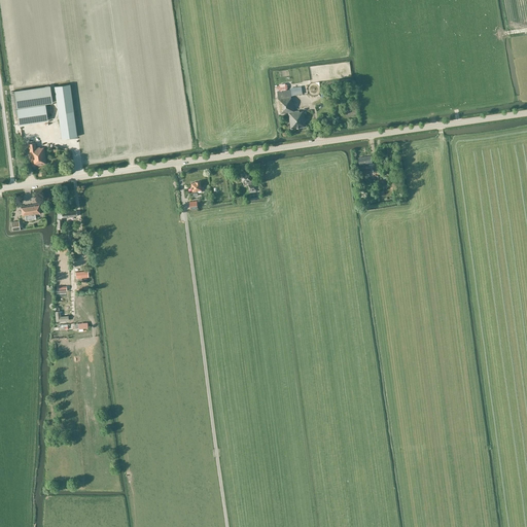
[(70,84),(55,86),(58,113),(73,111),(70,84)]
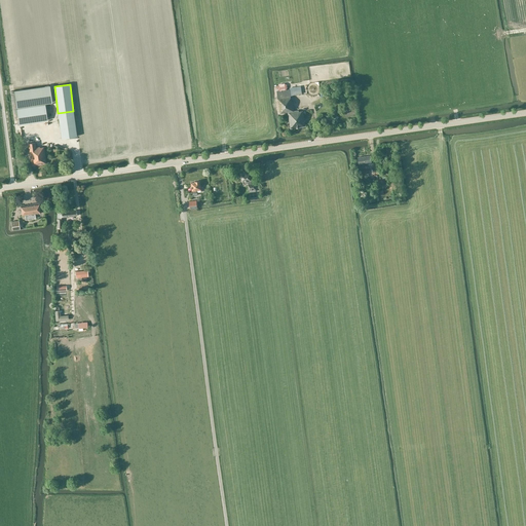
[(49,117),(47,117),(46,109),(48,109),(47,104),(52,103),(50,86),(14,91),(16,109),(20,124),(47,120),(49,119),(49,117)]
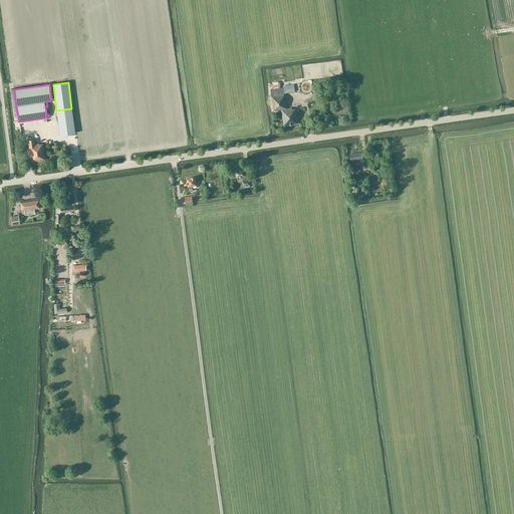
[(287,92),(295,91),(294,84),(286,85),(287,92)]
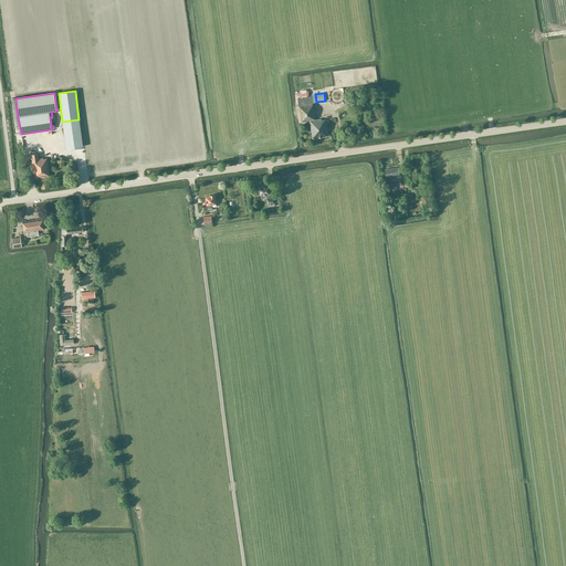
[(310,121),(310,122),(311,121),(316,121),(316,119),(314,108),(312,96),(299,98),(302,122),(310,121)]
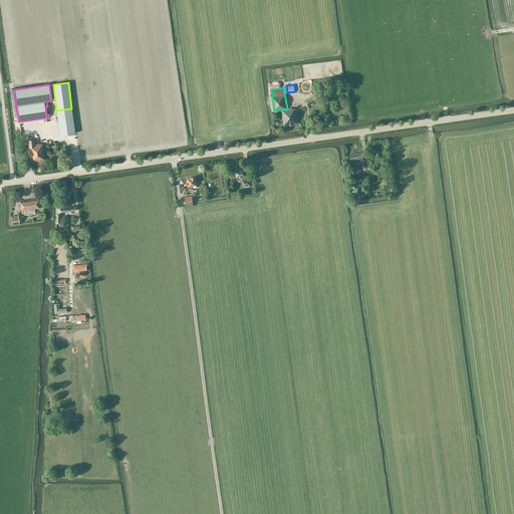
[(71,108),(56,110),(60,136),(75,134),(71,108)]
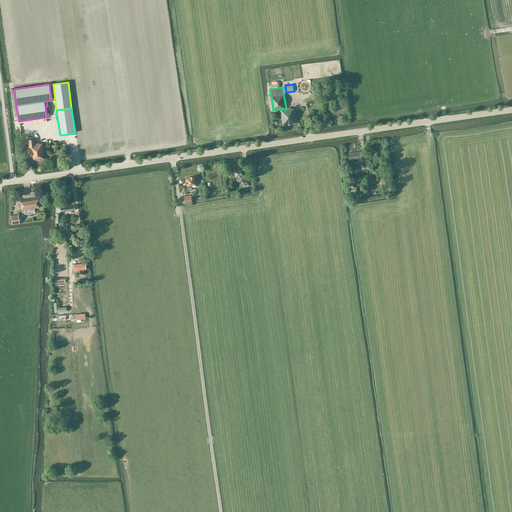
[(291,108),(286,108),(286,109),(281,109),(280,110),(283,125),(297,123),(295,108),(291,109),(291,108)]
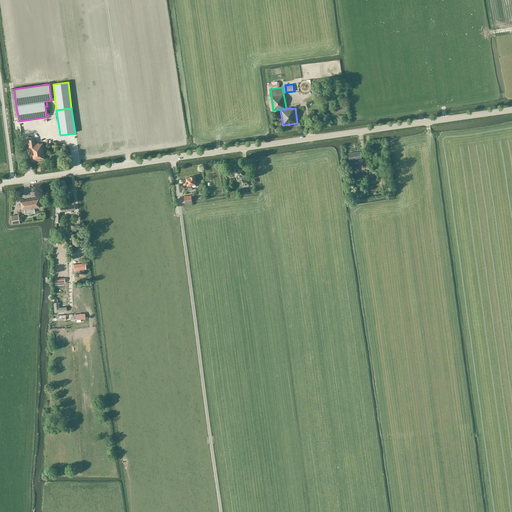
[(30,161),(45,159),(42,143),(39,144),(39,143),(35,143),(35,139),(27,140),(30,161)]
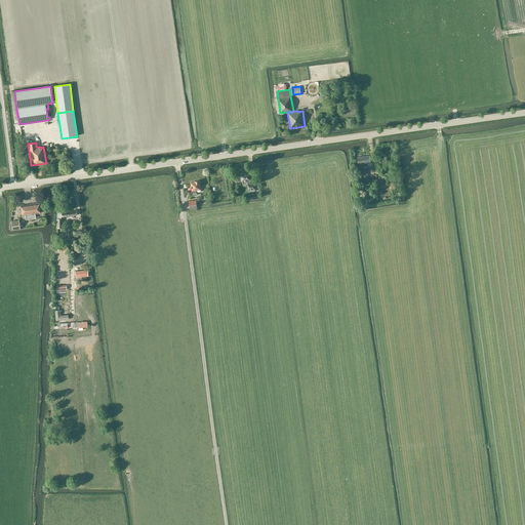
[(358,164),(371,162),(370,155),(357,157),(358,164)]
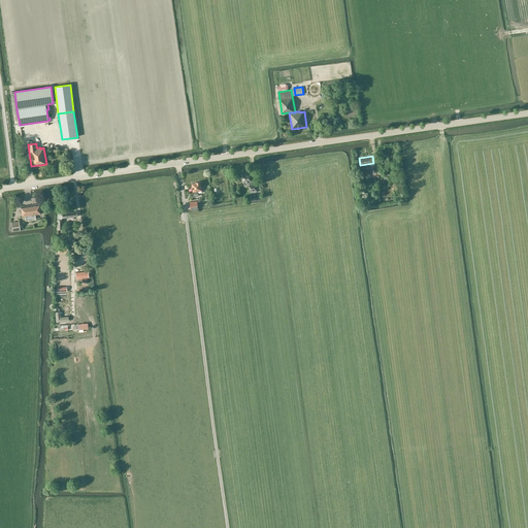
[(253,185),(252,182),(253,182),(252,173),(241,174),(242,183),(249,183),(250,191),(257,190),(256,185),(253,185)]
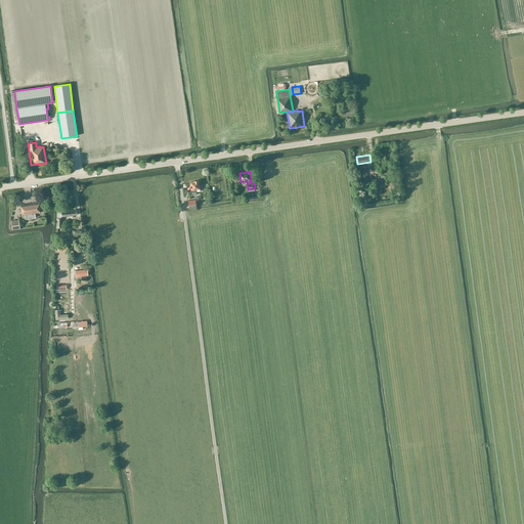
[(197,190),(201,189),(200,181),(193,181),(190,182),(191,190),(192,190),(192,192),(197,192),(197,190)]
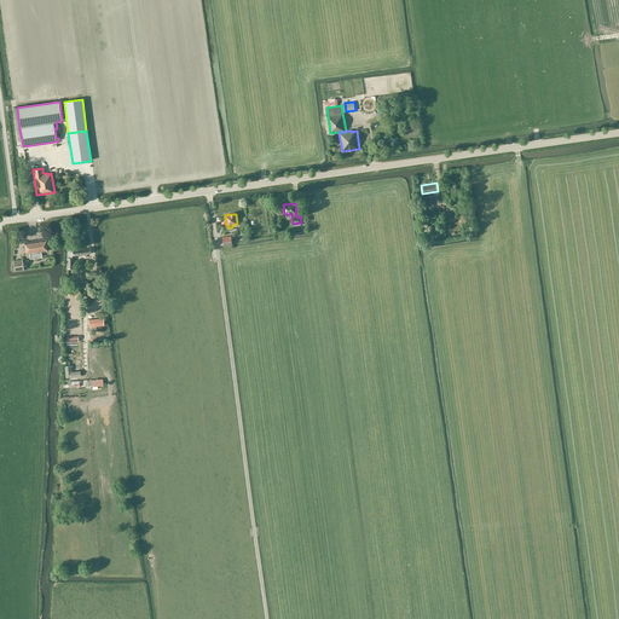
[(232,246),(231,236),(223,237),(224,247),(232,246)]
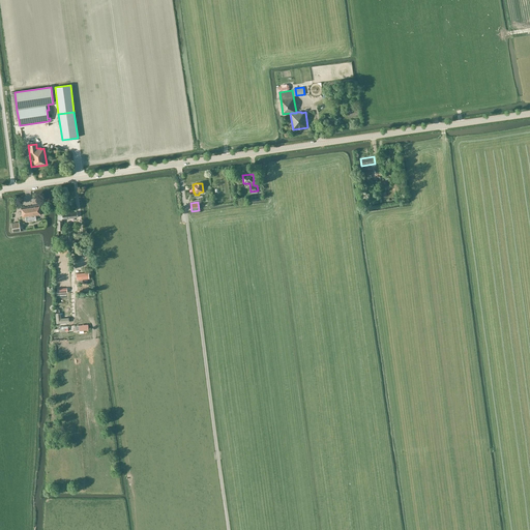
[(35,216),(40,215),(39,205),(21,207),(22,217),(25,217),(26,222),(36,219),(35,216)]
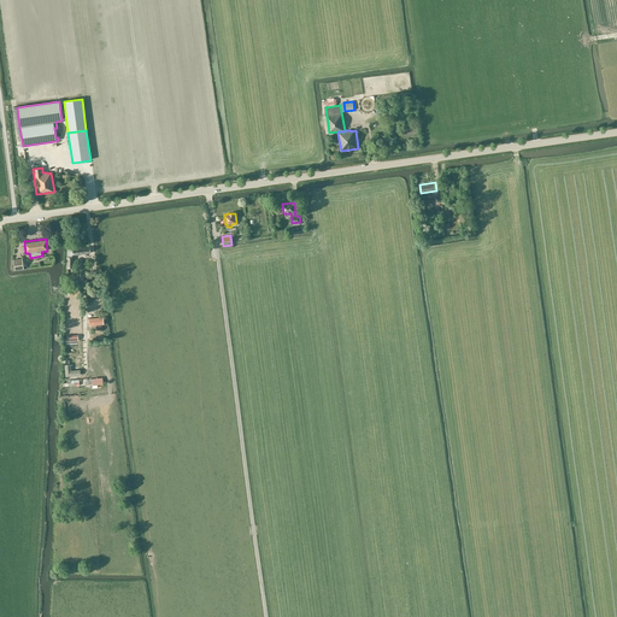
[(72,248),(72,250),(66,250),(68,257),(66,257),(66,268),(72,268),(72,256),(90,253),(89,247),(72,248)]
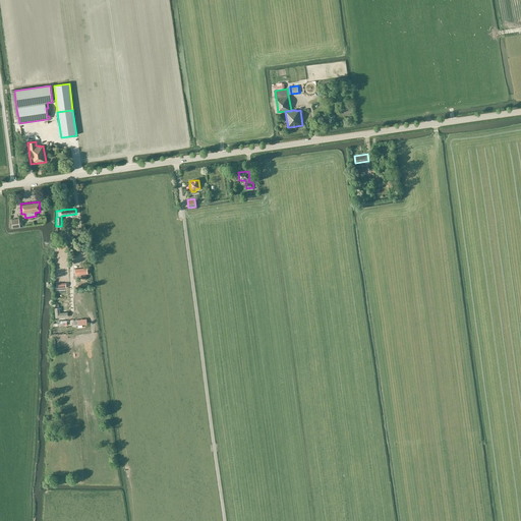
[(19,227),(18,219),(11,220),(12,228),(19,227)]
